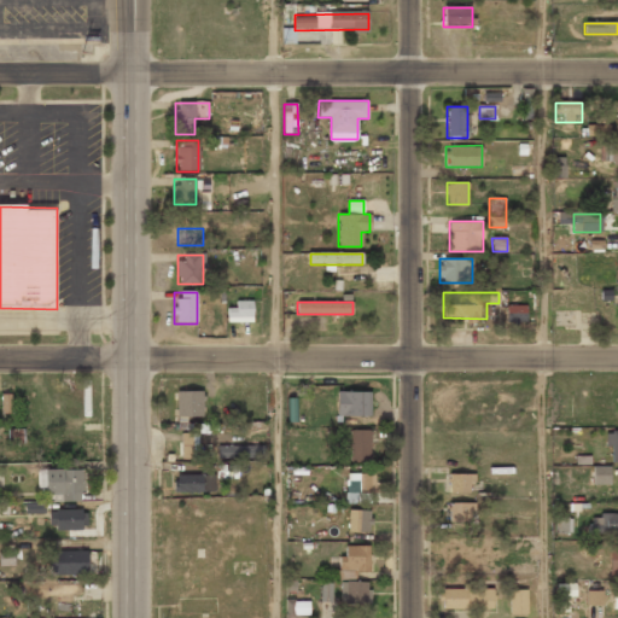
[(227,304),(227,320),(252,320),(252,304),(227,304)]
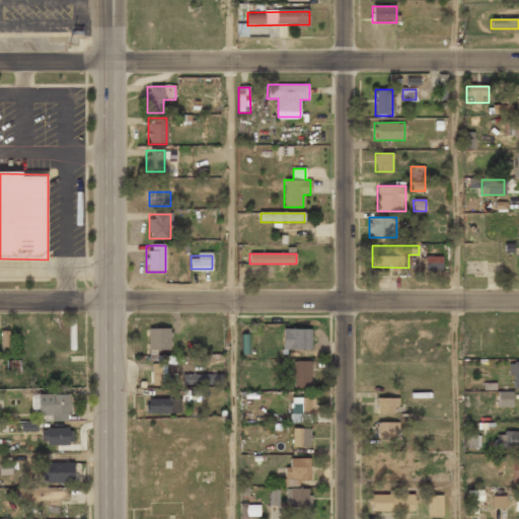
[(441,256),(425,256),(425,271),(441,271),(441,256)]
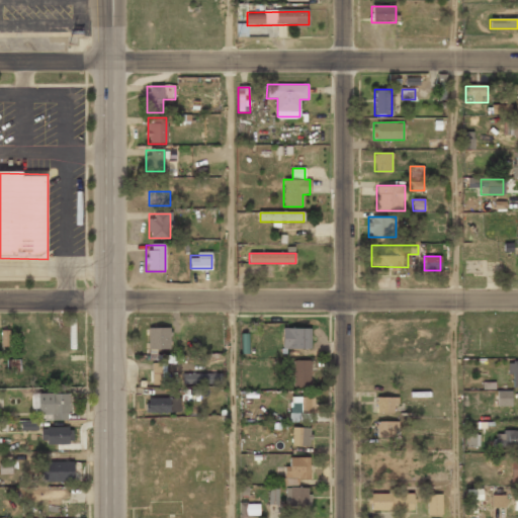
[(169,349),(169,328),(148,328),(148,349),(169,349)]
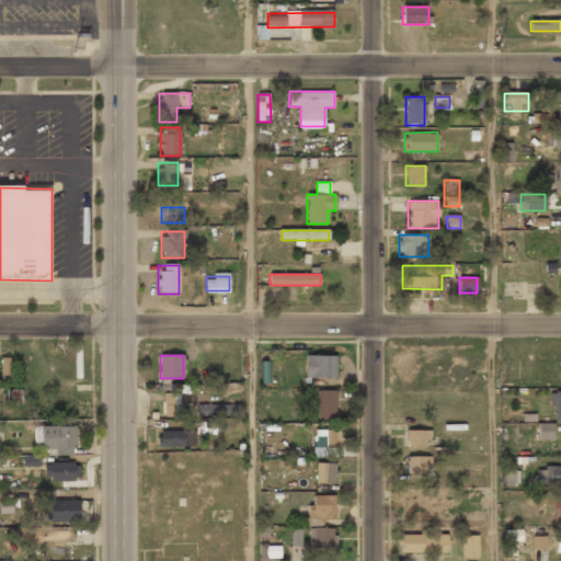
[(305,379),(334,379),(334,356),(305,356),(305,379)]
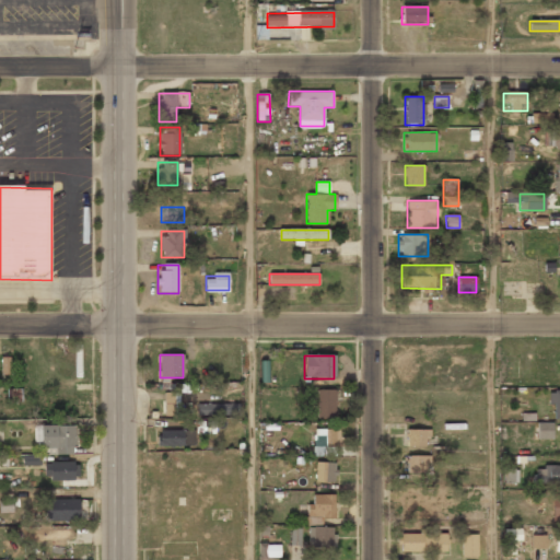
[(1,374),(9,375),(10,359),(1,359),(1,374)]
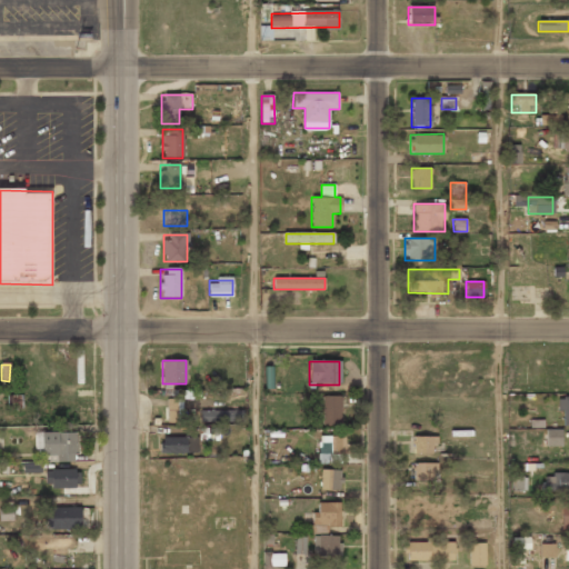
[(22,395),(7,395),(8,408),(22,408),(22,395)]
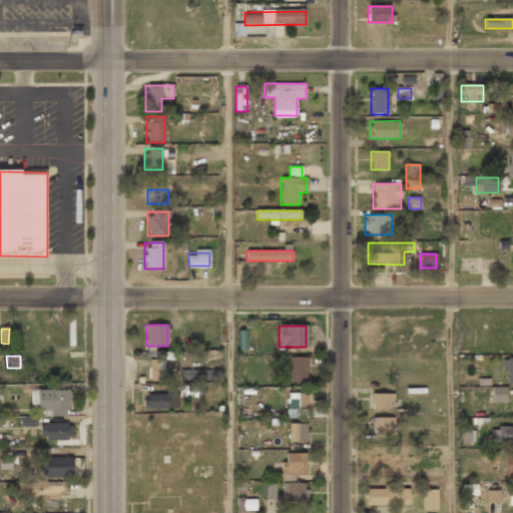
[(512,383),(512,357),(503,358),(502,370),(508,370),(507,383),(512,383)]
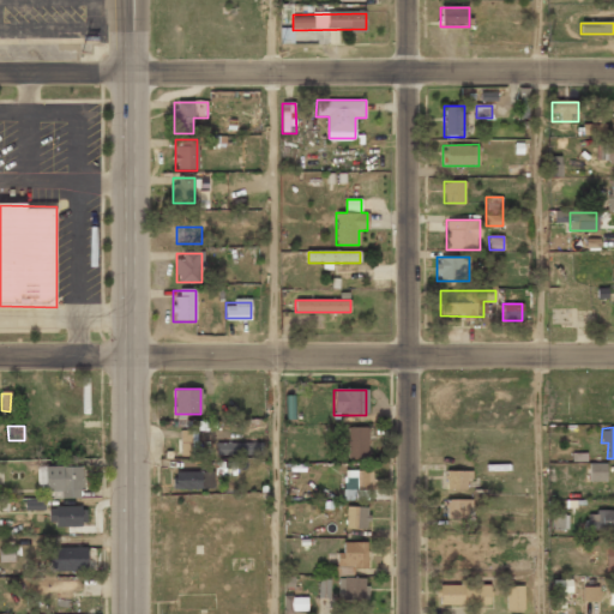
[(347,461),(367,461),(367,428),(347,428),(347,461)]
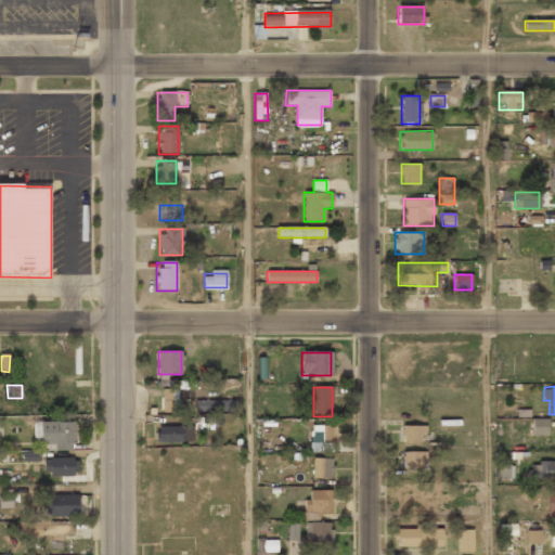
[(162,389),(163,411),(178,411),(178,389),(162,389)]
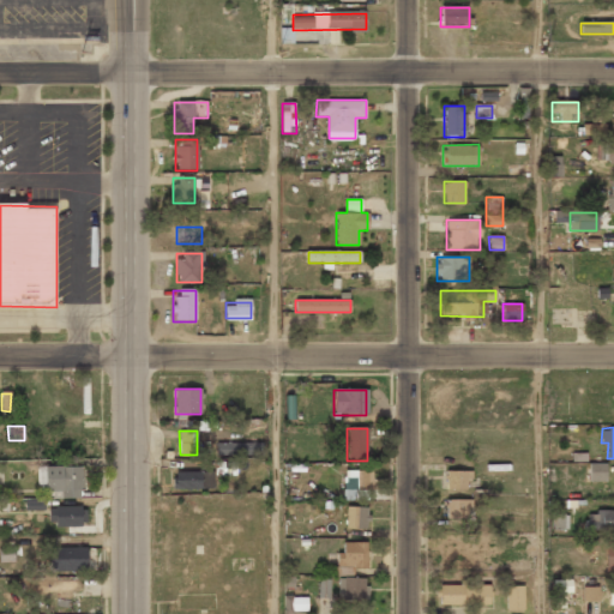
[(216,457),(263,457),(263,444),(216,444),(216,457)]
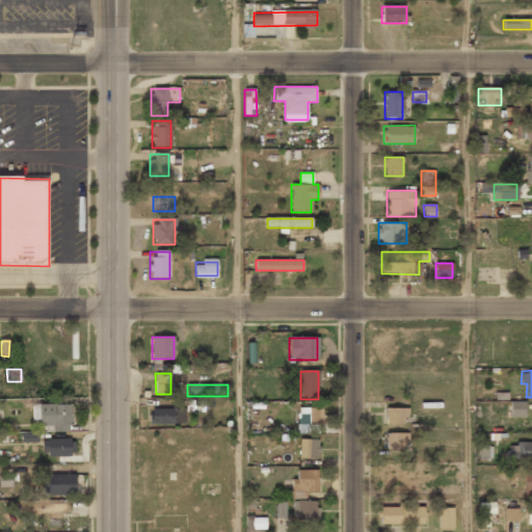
[(72,430),(72,404),(37,404),(37,430),(72,430)]
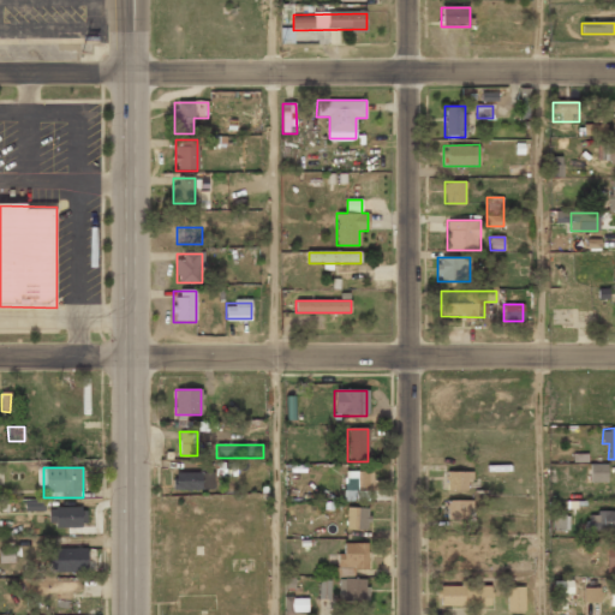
[(605,481),(605,467),(592,467),(592,481),(605,481)]
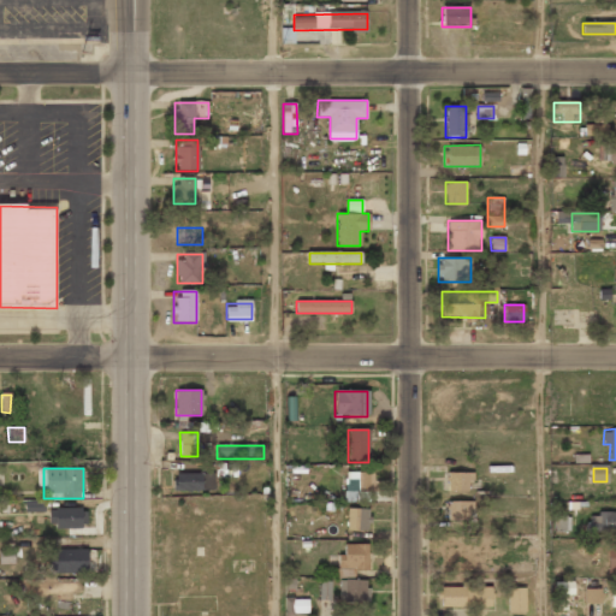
[(373,472),(353,472),(353,492),(373,492),(373,472)]
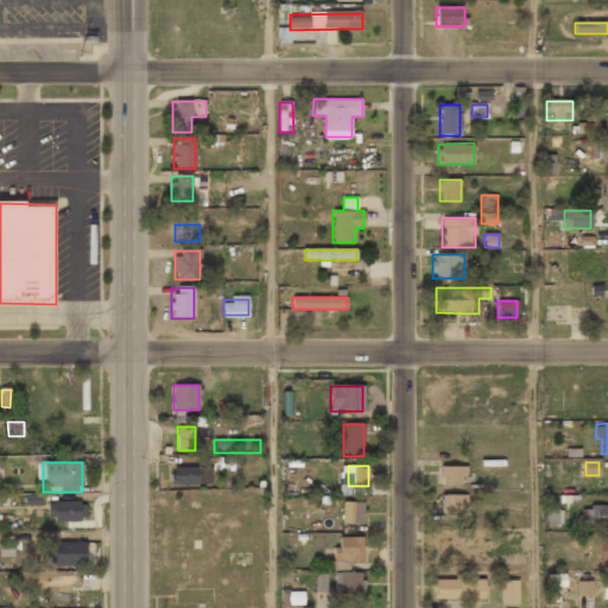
[(201,467),(169,467),(169,485),(201,485),(201,467)]
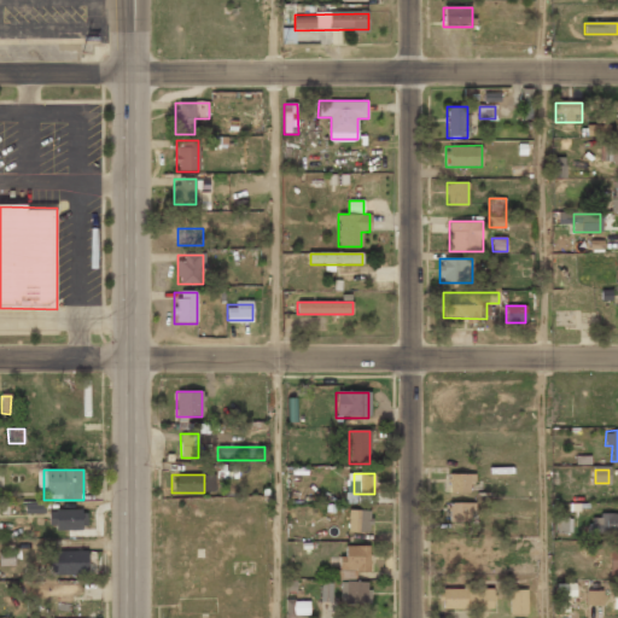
[(472,474),(448,474),(448,495),(472,495),(472,474)]
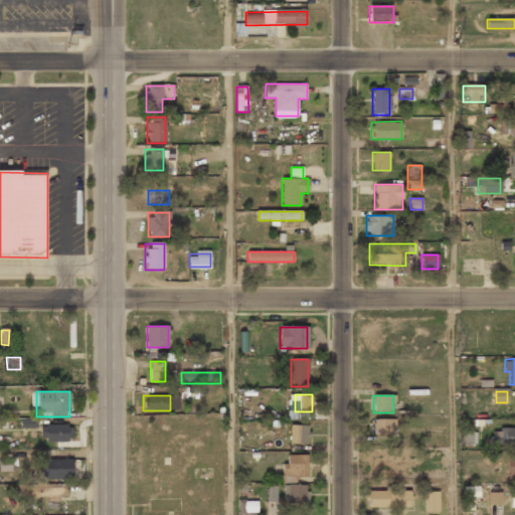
[(394,419),(372,419),(372,439),(394,439),(394,419)]
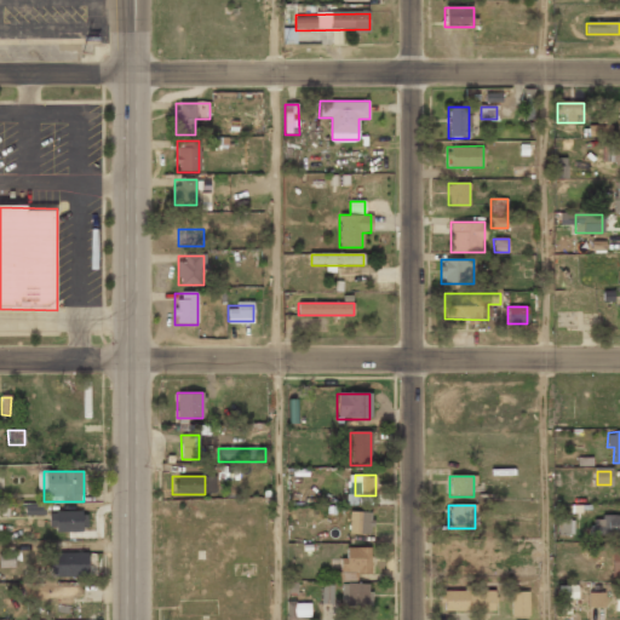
[(50,532),(85,532),(85,512),(50,512),(50,532)]
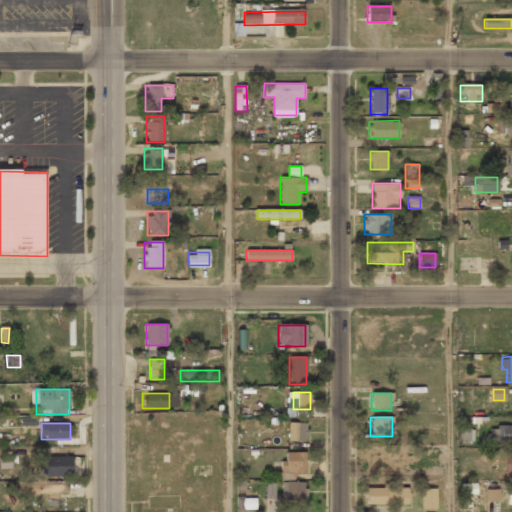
[(306,441),(306,423),(287,423),(287,441),(306,441)]
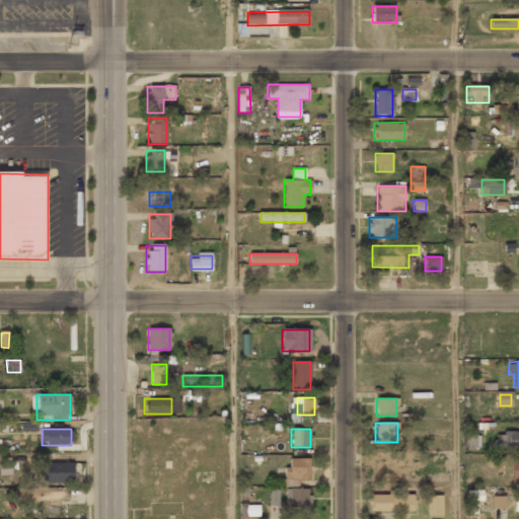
[(494,449),(518,449),(518,432),(494,432),(494,449)]
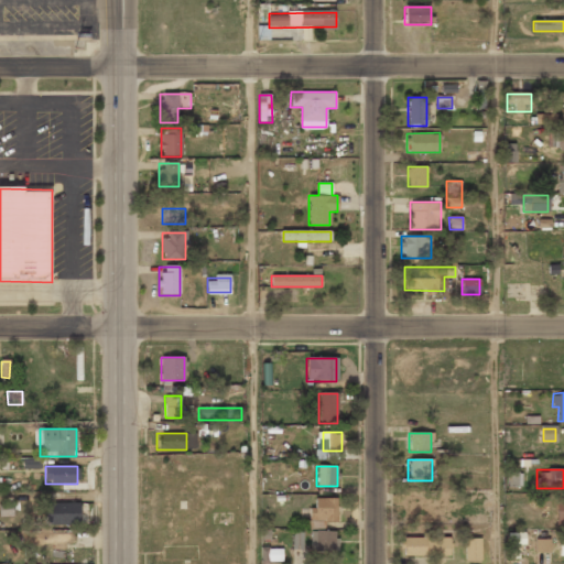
[(507,486),(520,487),(521,473),(507,472),(507,486)]
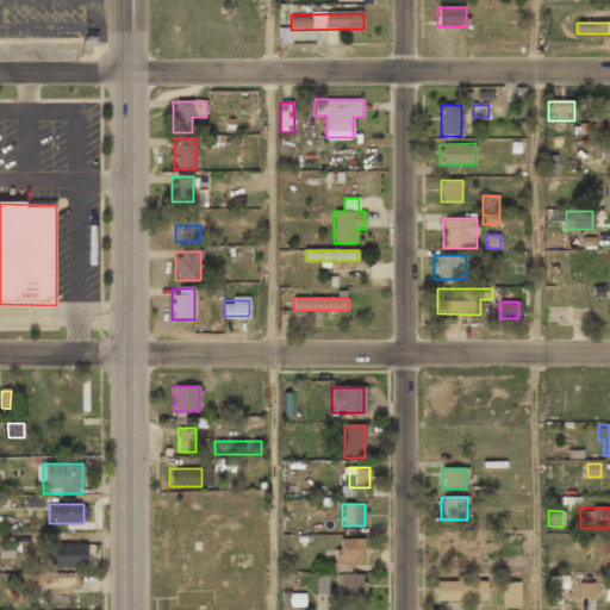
[(440,565),(466,565),(466,546),(489,546),(490,531),(440,531),(440,565)]
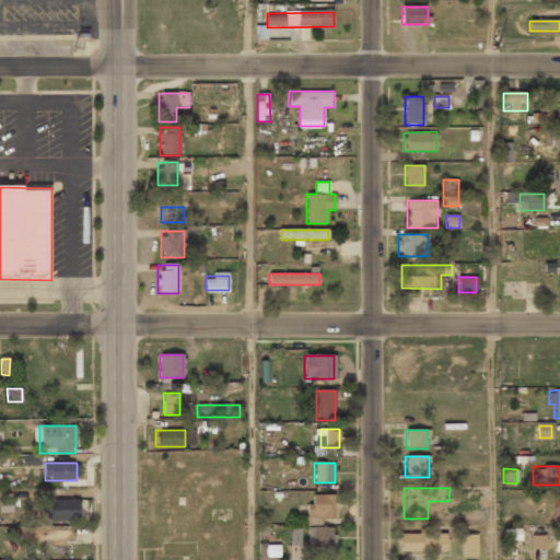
[(308,494),(308,517),(335,517),(335,494),(308,494)]
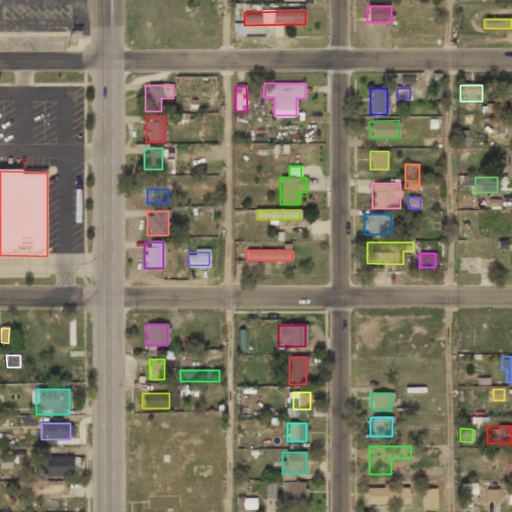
[(0,468),(12,468),(12,456),(0,456),(0,468)]
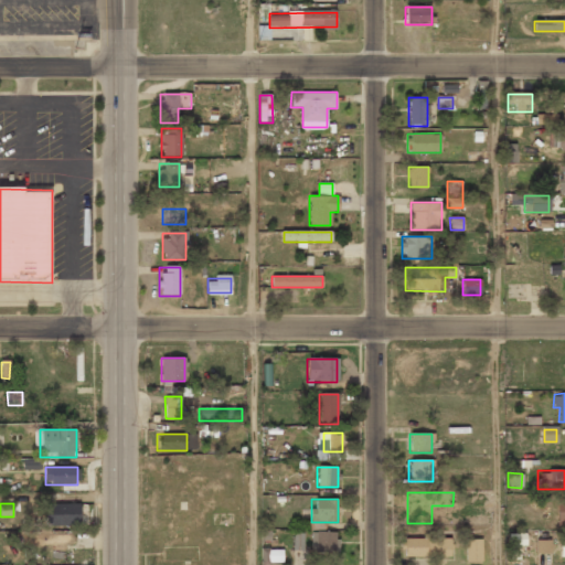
[(80,504),(48,504),(48,526),(80,526),(80,504)]
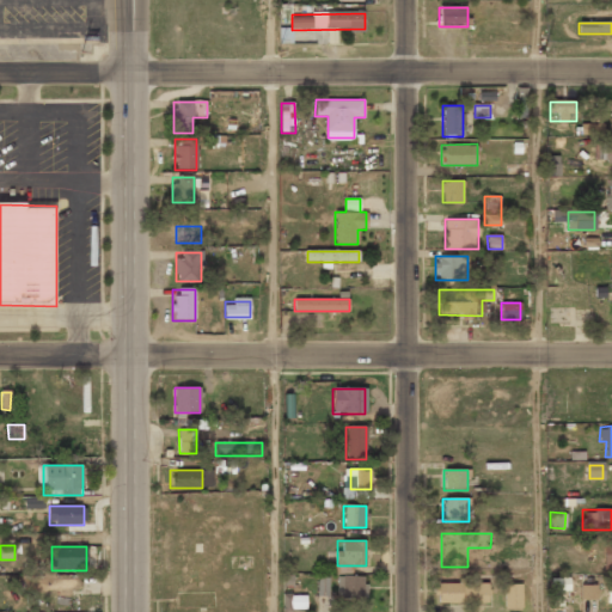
[(317,595),(329,597),(329,577),(318,577),(317,595)]
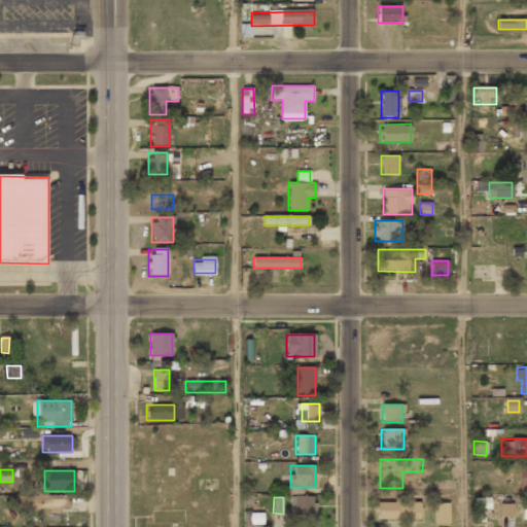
[(293,497),(293,516),(315,516),(315,497),(293,497)]
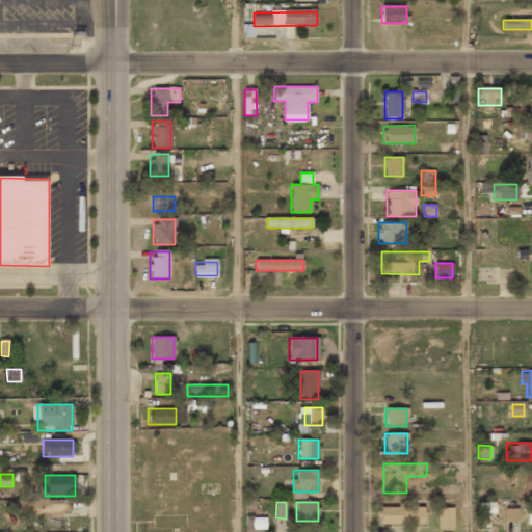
[(70,503),(22,504),(22,513),(49,512),(49,520),(59,519),(59,512),(70,512),(70,503)]
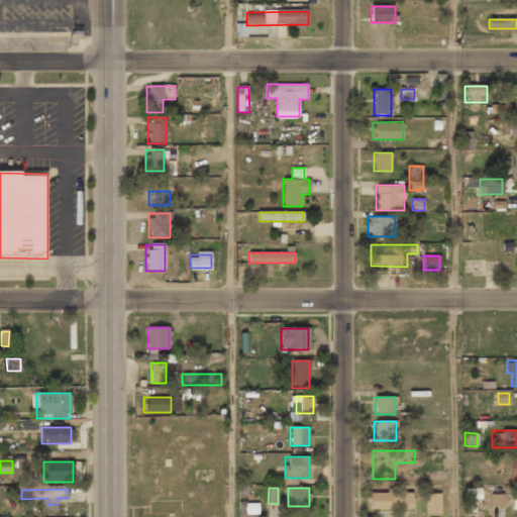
[(479,490),(467,490),(467,511),(479,511),(479,490)]
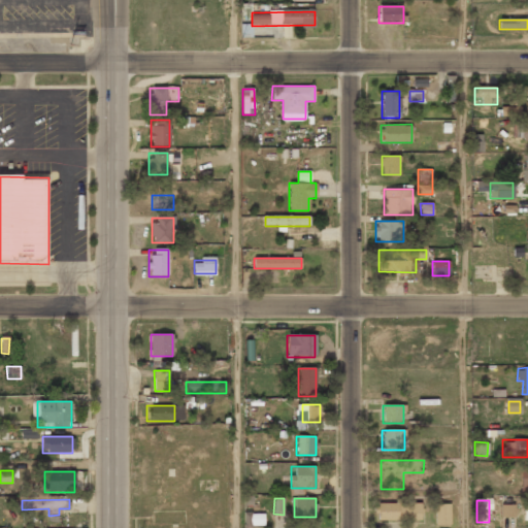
[(377,521),(421,521),(421,503),(377,503),(377,521)]
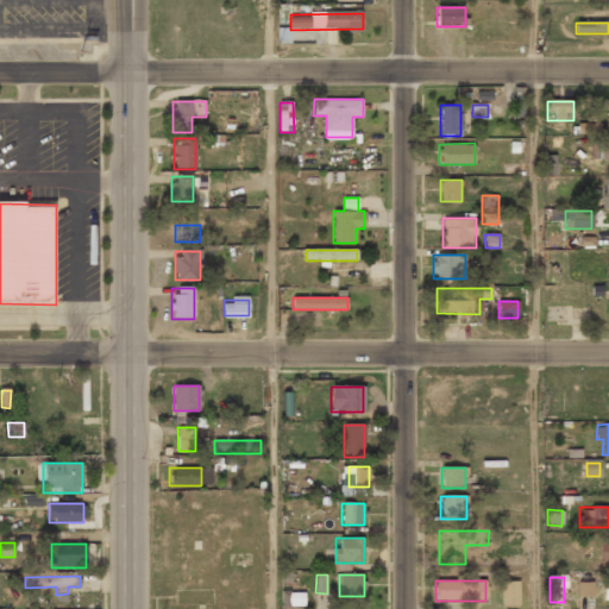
[(592,583),(575,582),(573,597),(592,598),(592,583)]
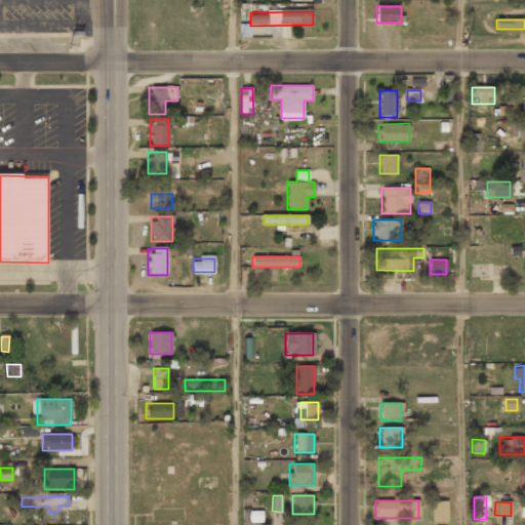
[(447,502),(433,502),(433,524),(447,524),(447,502)]
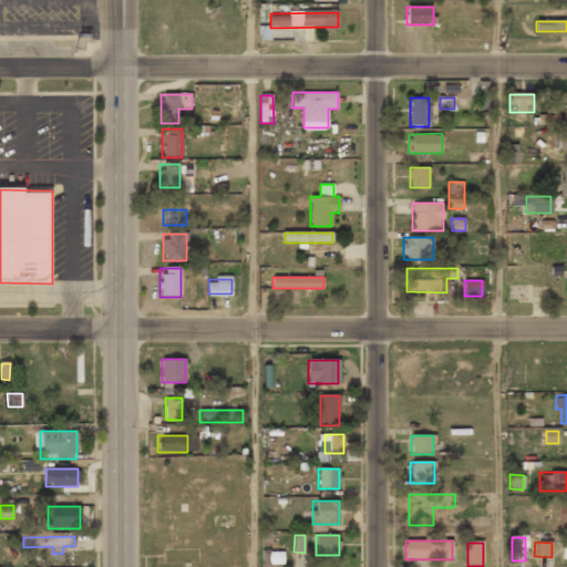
[(284,565),(284,553),(269,553),(269,565),(284,565)]
